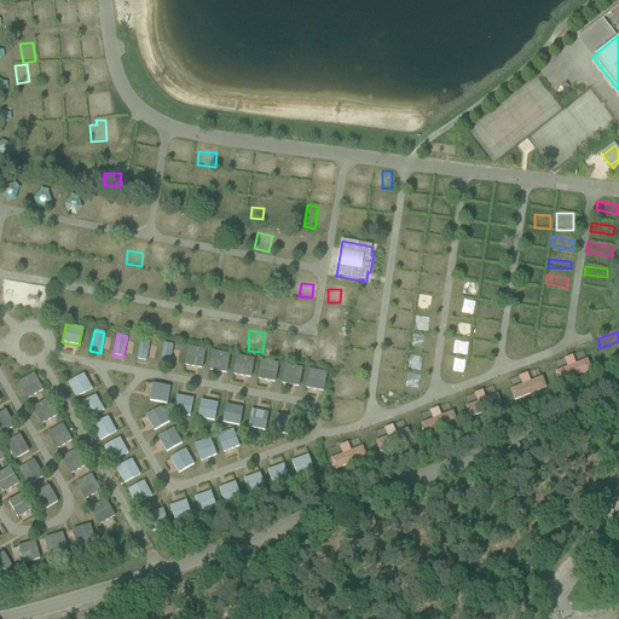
[(271,356),(285,358),(288,339),(273,336),(271,356)]
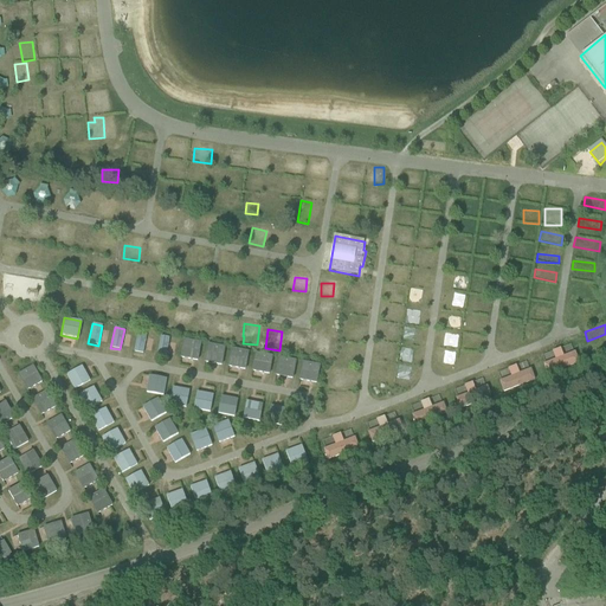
[(135,331),(134,353),(143,353),(146,331),(135,331)]
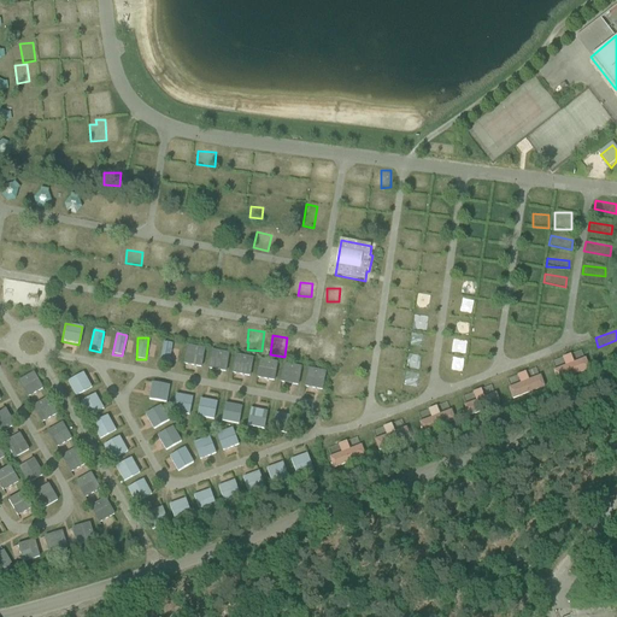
[(159,362),(170,363),(171,344),(162,342),(159,362)]
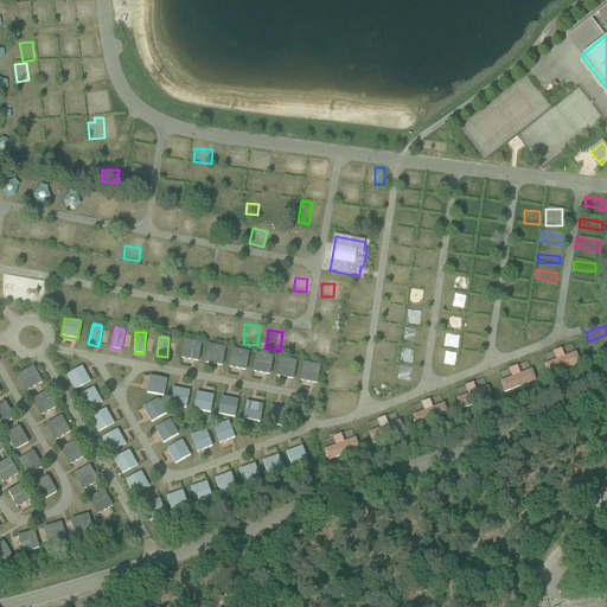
[(199,360),(200,343),(181,340),(180,359),(199,360)]
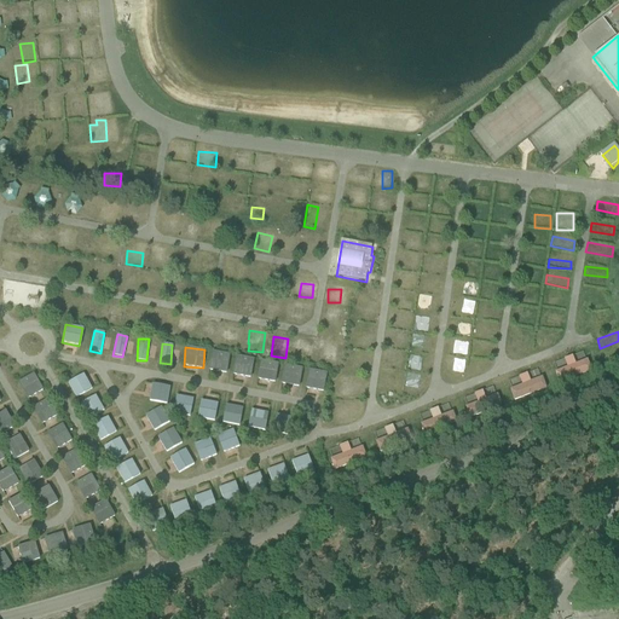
[(597,362),(618,358),(618,348),(596,353),(597,362)]
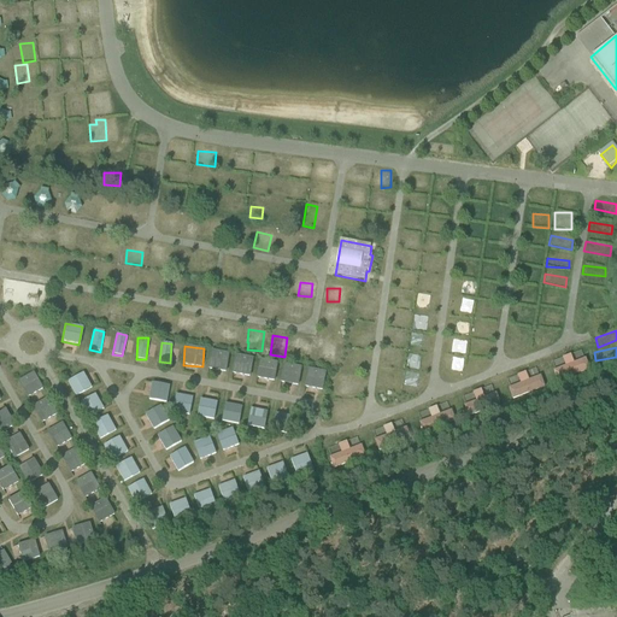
[(207,368),(225,371),(229,353),(211,350),(207,368)]
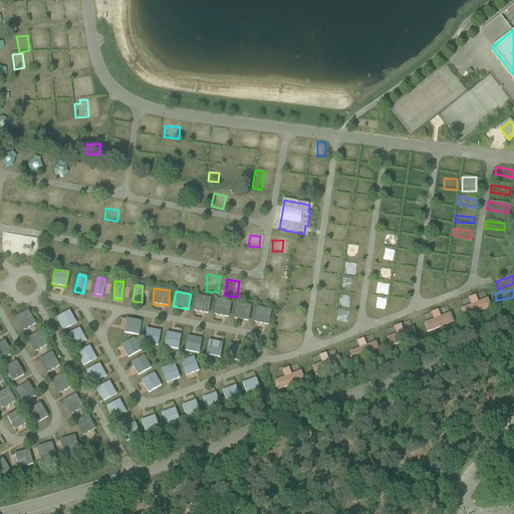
[(193,311),(209,313),(210,297),(195,295),(193,311)]
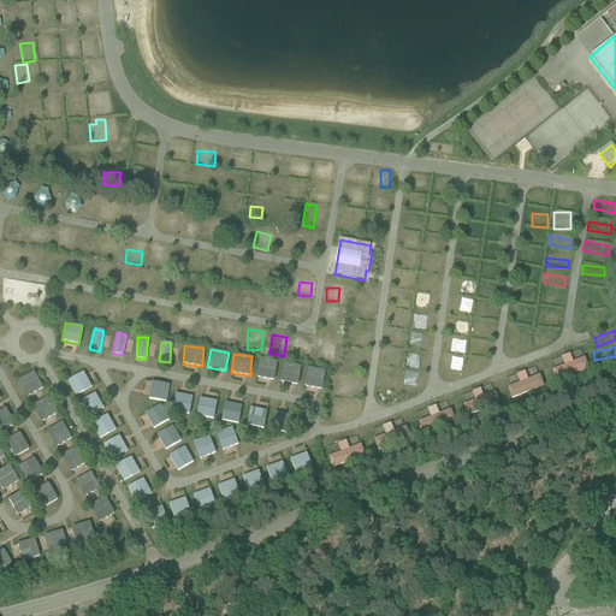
[(556,380),(588,369),(584,357),(580,359),(578,354),(569,356),(569,354),(560,357),(563,366),(552,369),(556,380)]
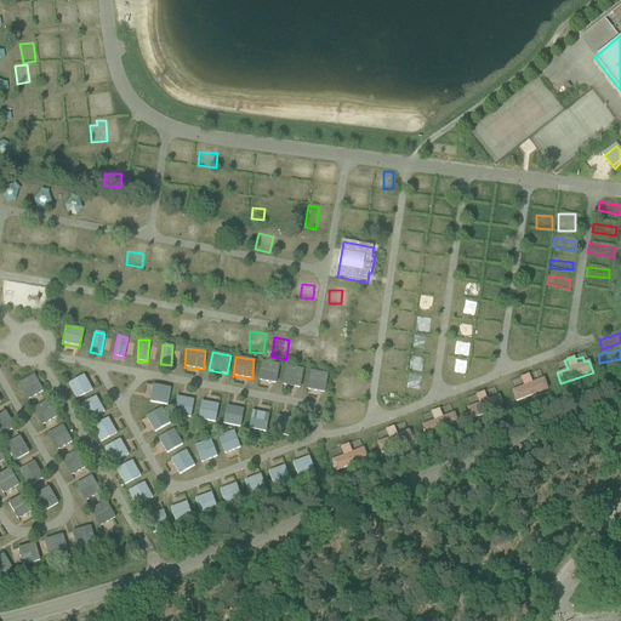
[(257,380),(275,385),(280,366),(262,362),(257,380)]
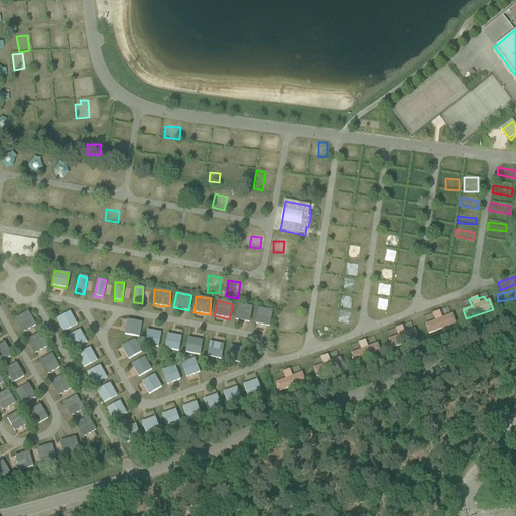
[(234,319),(249,324),(253,307),(238,303),(234,319)]
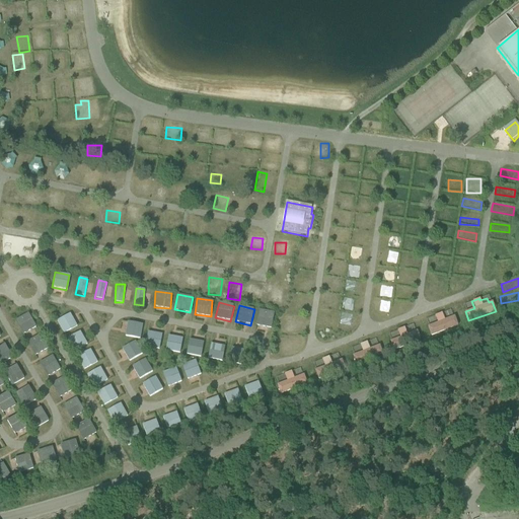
[(271,328),(274,313),(258,309),(255,325),(271,328)]
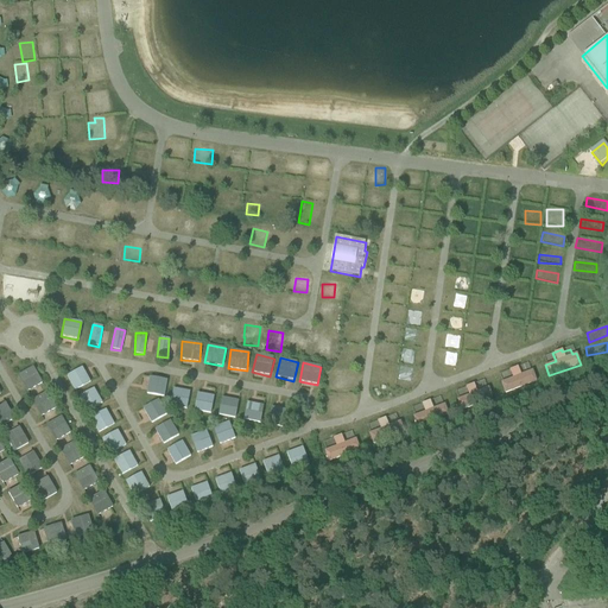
[(25,391),(42,384),(33,367),(17,374),(25,391)]
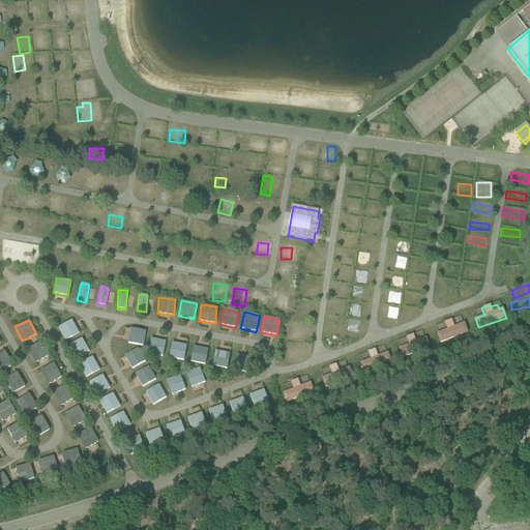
[(57,327),(64,342),(79,333),(70,320),(57,327)]
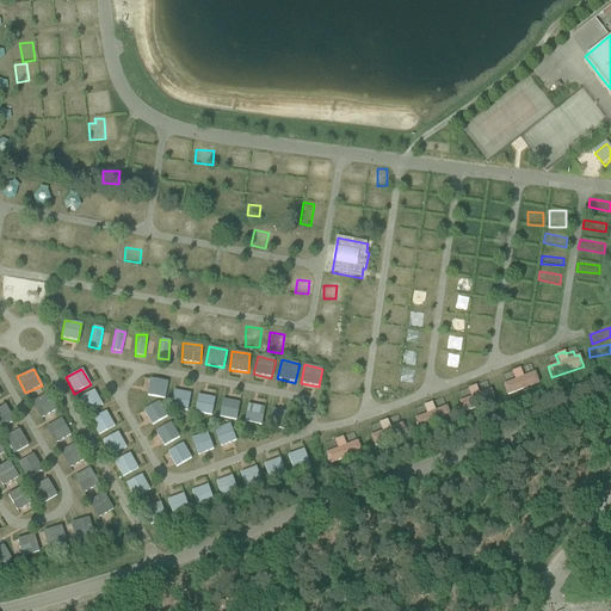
[(514,380),(503,384),(507,395),(539,383),(535,372),(523,377),(520,369),(511,372),(514,380)]
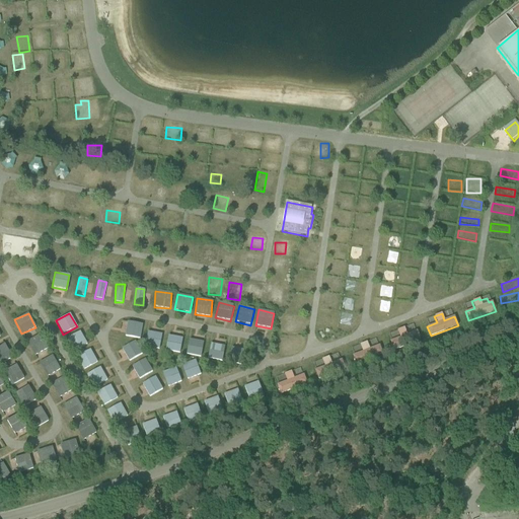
[(139,340),(142,325),(127,321),(124,336),(139,340)]
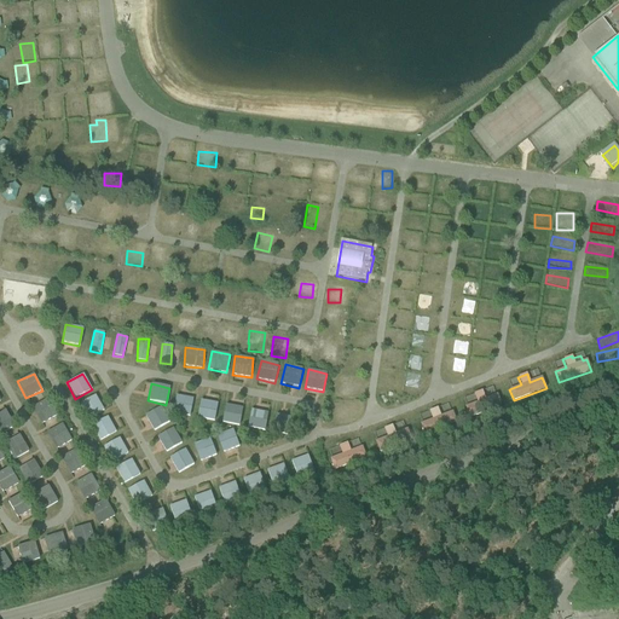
[(482,391),(485,398),(495,394),(492,387),(482,391)]
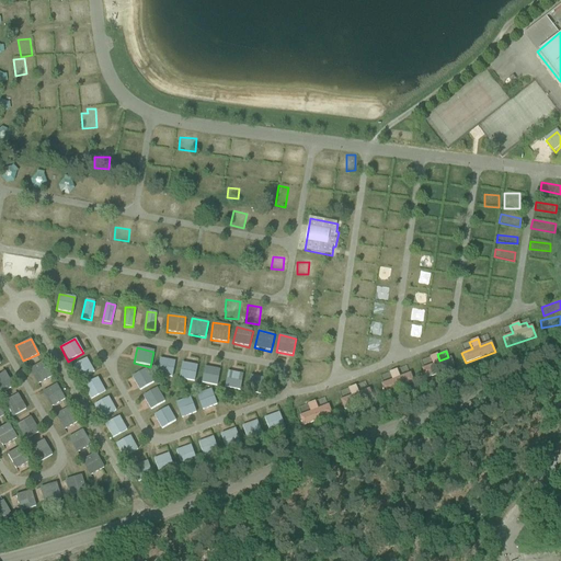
[(424,375),(454,367),(451,358),(438,362),(437,356),(420,361),(424,375)]
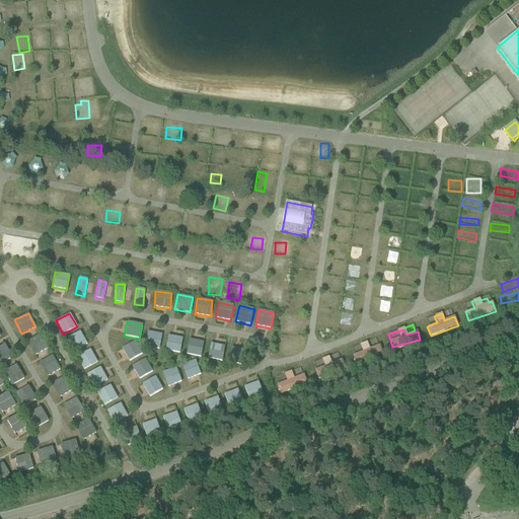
[(80,331),(67,339),(74,352),(87,345),(80,331)]
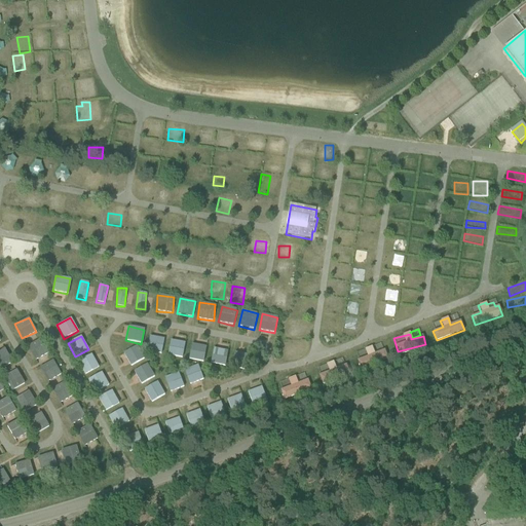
[(161,353),(164,339),(149,336),(146,350),(161,353)]
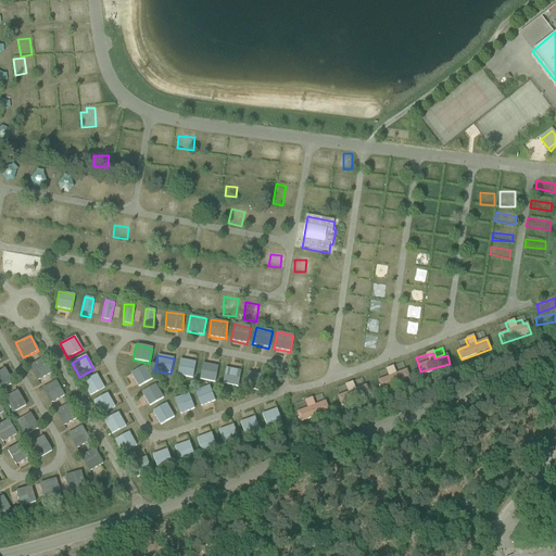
[(42,357),(27,366),(36,381),(50,374),(42,357)]
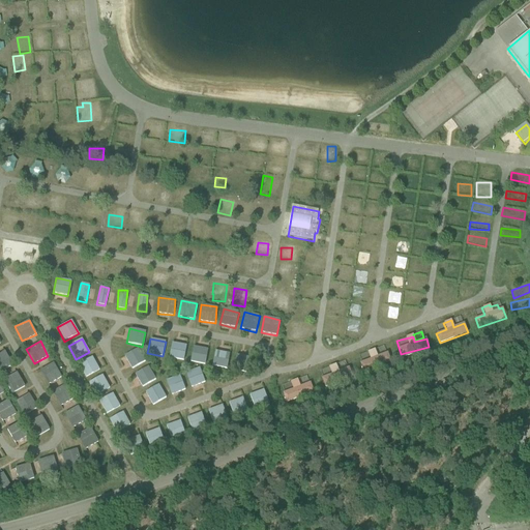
[(183,361),(186,346),(171,343),(168,358),(183,361)]
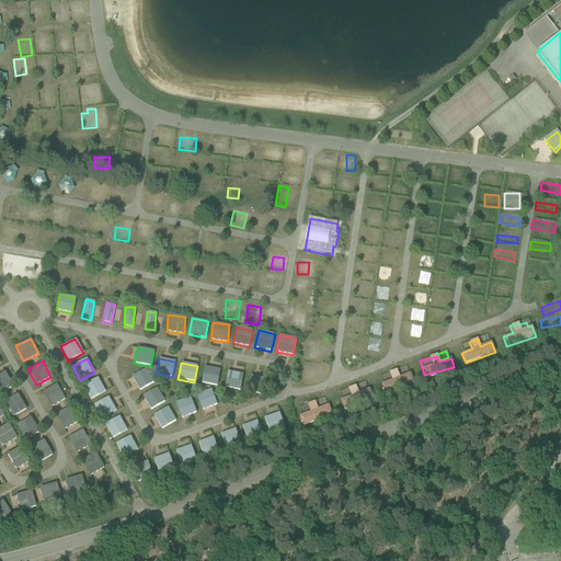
[(202,384),(217,386),(219,369),(203,367),(202,384)]
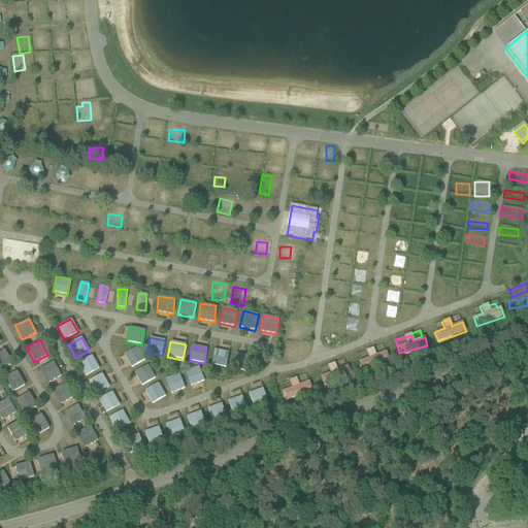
[(123,355),(130,368),(144,359),(136,347),(123,355)]
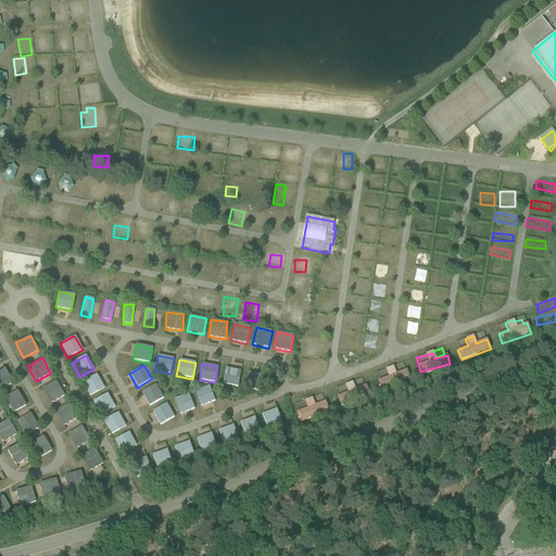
[(380,391),(411,381),(406,369),(395,374),(393,367),(384,369),(387,377),(377,381),(380,391)]
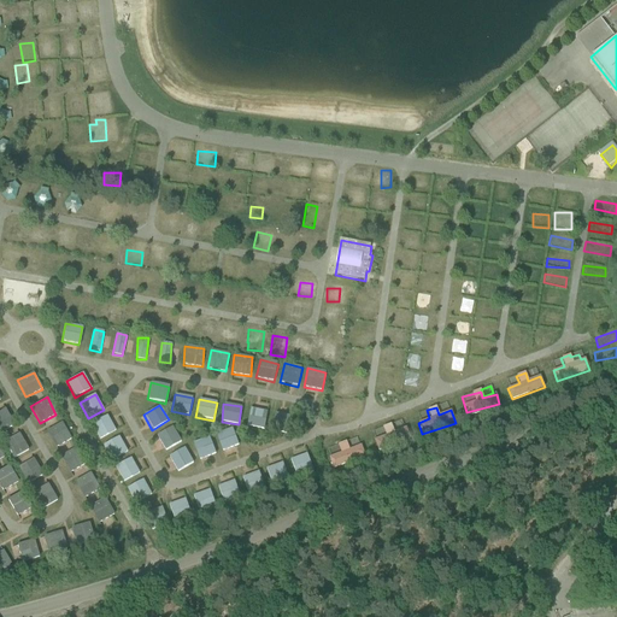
[(0,410),(0,432),(13,425),(5,409),(0,410)]
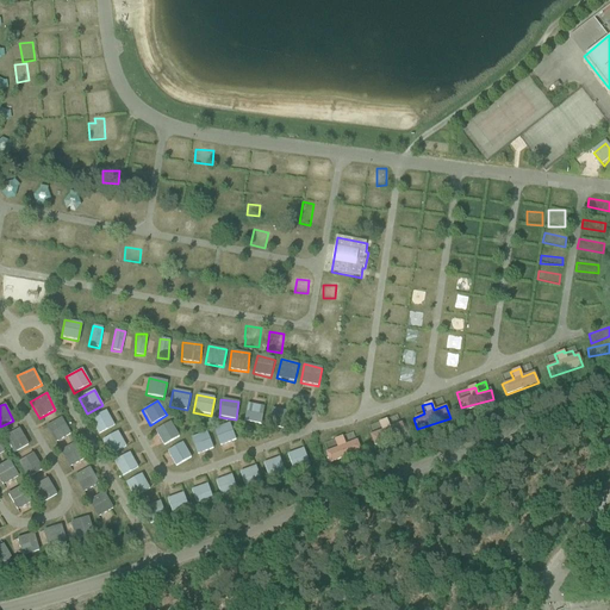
[(247,404),(243,422),(261,425),(265,408),(247,404)]
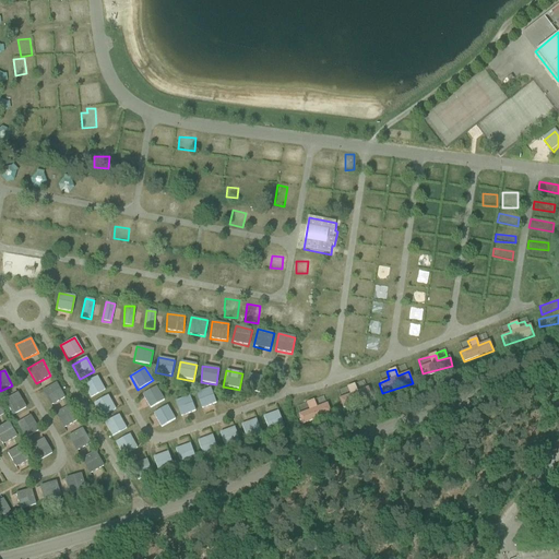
[(263,392),(264,376),(250,376),(250,392),(263,392)]
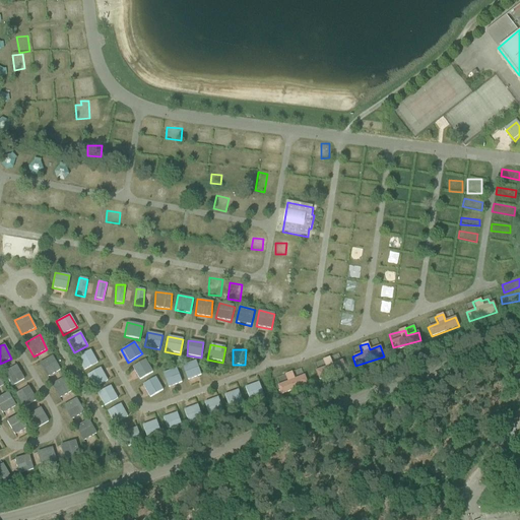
[(91,350),(77,356),(83,371),(98,364),(91,350)]
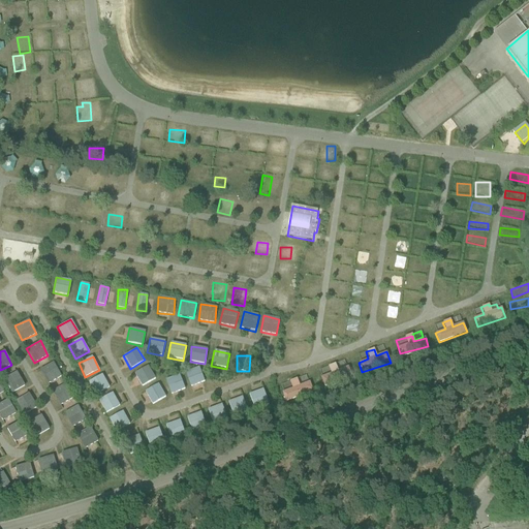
[(336,364),(337,370),(345,367),(343,362),(336,364)]
